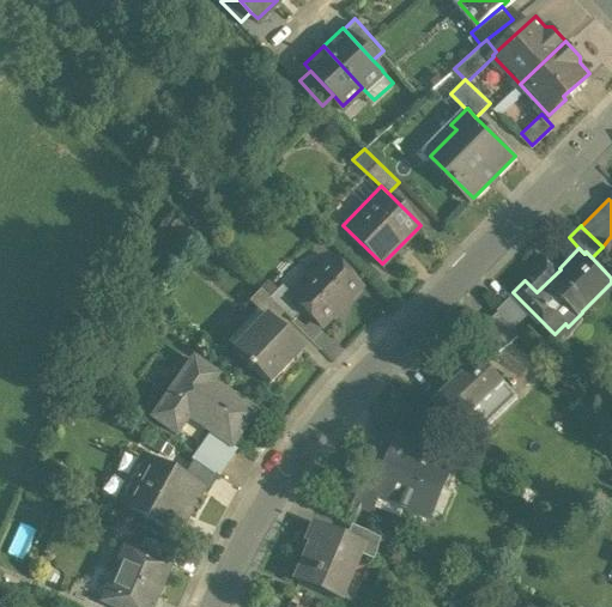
[(325,255),(319,255),(311,262),(311,268),(313,269),(291,291),(290,292),(304,307),(322,323),(333,313),(335,314),(349,299),(347,298),(361,285),(328,254),(326,256),(325,255)]
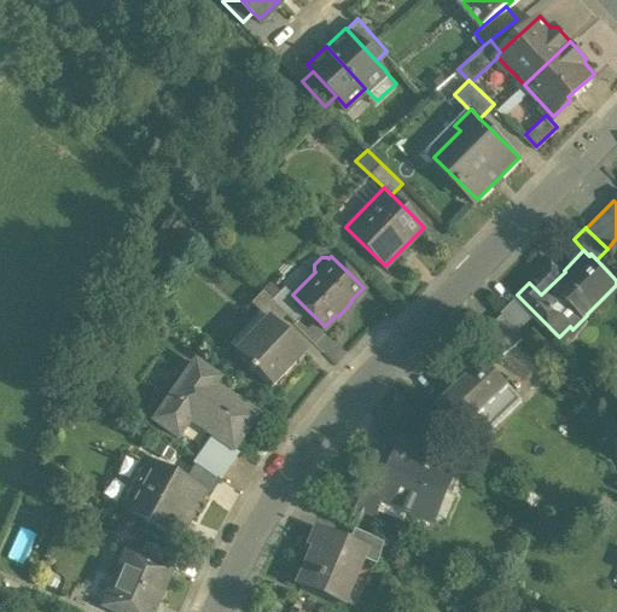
[(553,260),(529,283),(541,295),(565,272),(564,270),(553,260)]
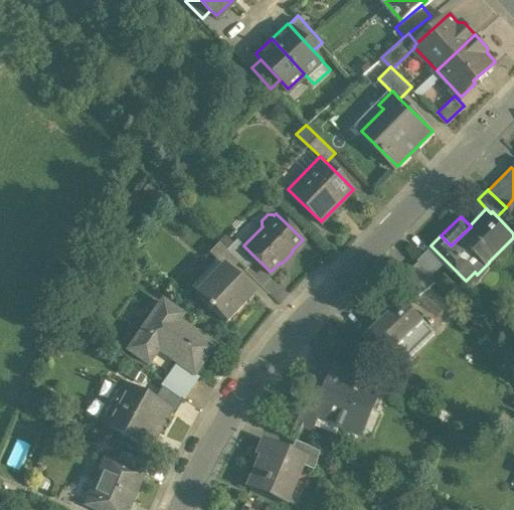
[(244,244),(236,237),(226,248),(238,261),(245,268),(255,258),(243,245),(244,244)]
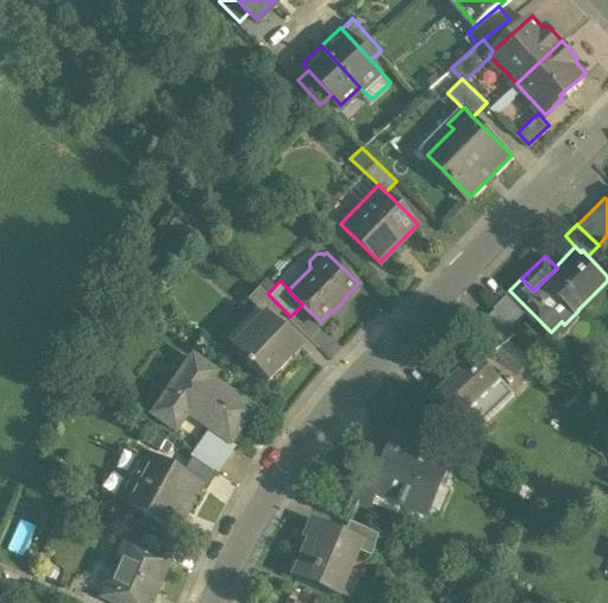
[(268,294),(258,286),(248,296),(268,316),(269,315),(273,318),(282,308),(268,294)]
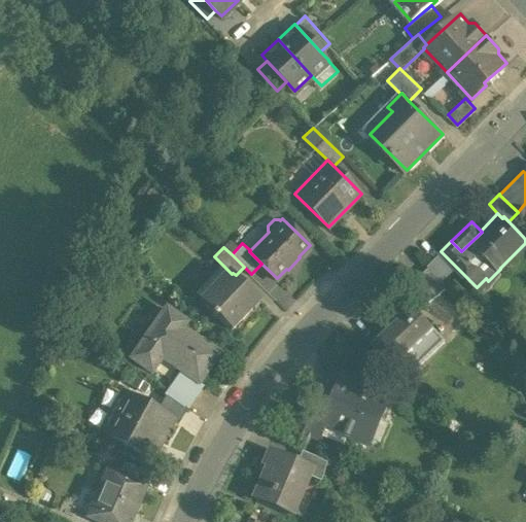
[(429,266),(410,283),(427,303),(447,285),(429,266)]
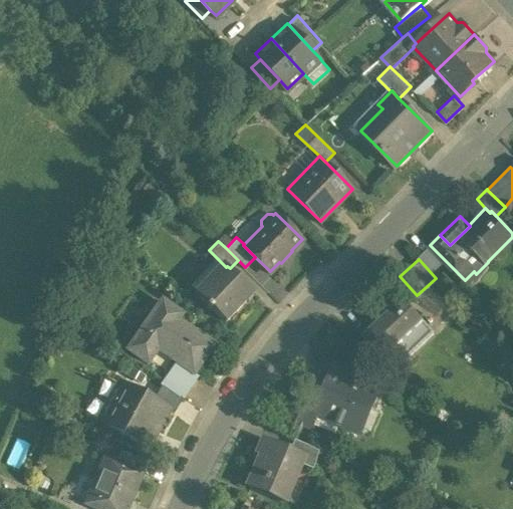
[(474,271),(465,280),(473,287),(490,266),(487,263),(476,274),(474,271)]
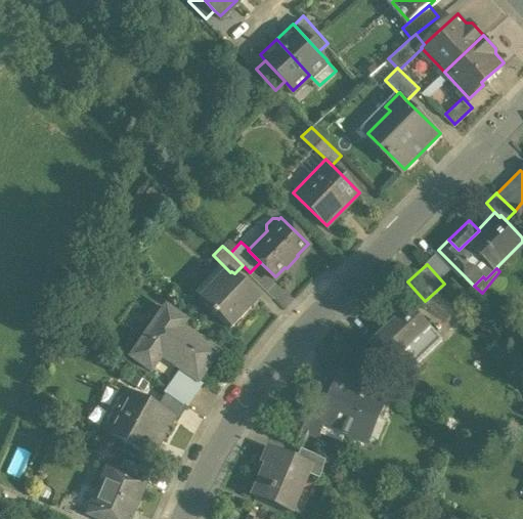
[(230,272),(205,300),(204,301),(212,309),(211,311),(214,314),(216,313),(230,327),(258,297),(234,273),(231,271),(230,272)]
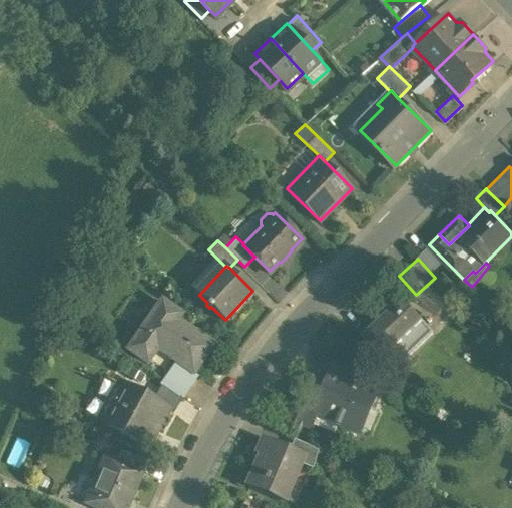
[(211,344),(175,319),(181,312),(161,298),(128,347),(147,360),(161,339),(181,353),(176,359),(193,370),(211,344)]
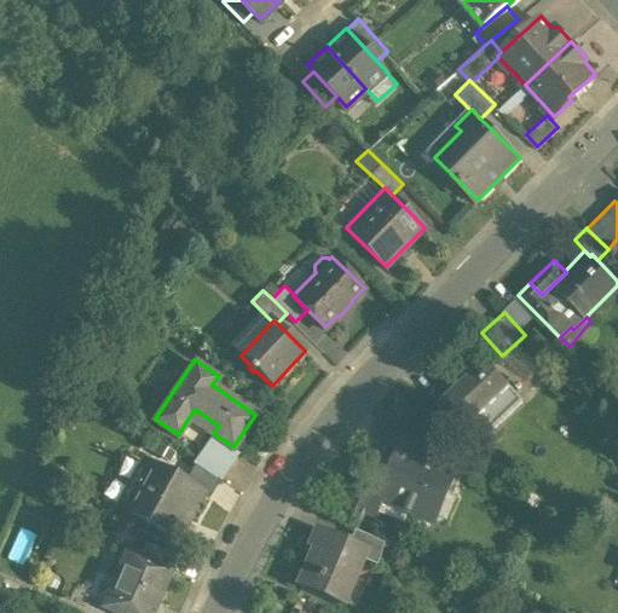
[(486,359),(449,394),(473,421),(483,411),(495,424),(523,398),(486,359)]
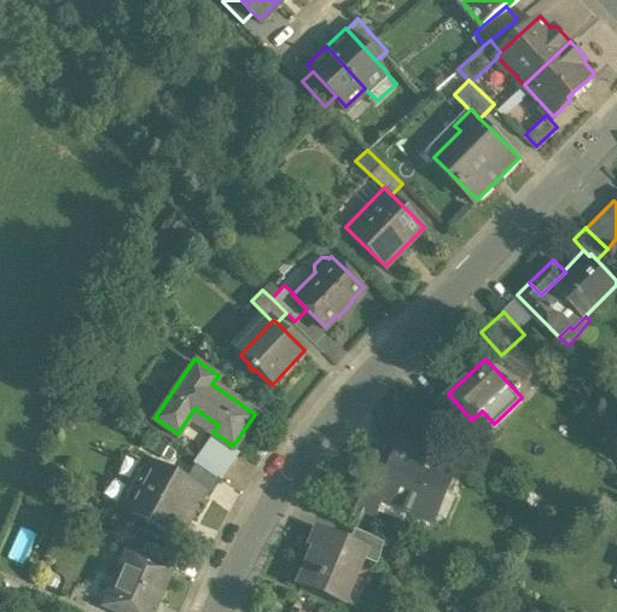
[(472,420),(448,394),(436,404),(460,431),(472,420)]
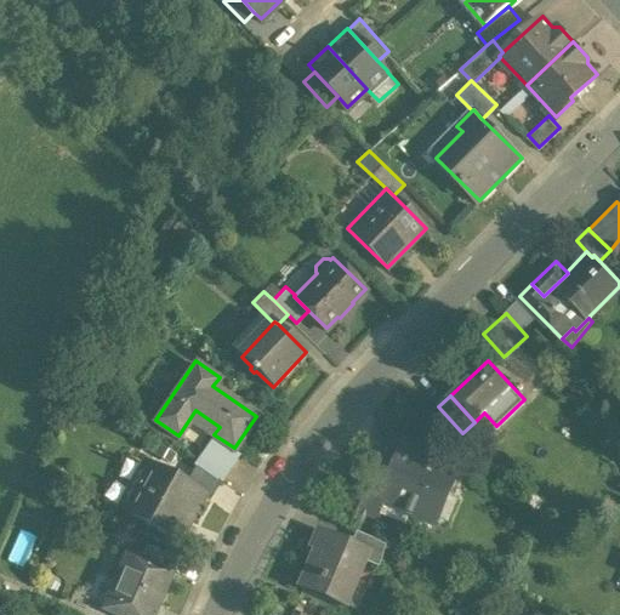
[(214,434),(194,462),(195,463),(221,478),(239,453),(234,448),(214,434)]
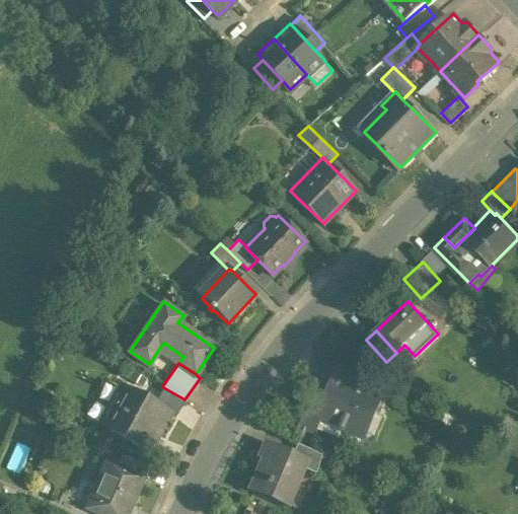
[(382,393),(336,373),(330,384),(335,386),(331,393),(327,392),(323,401),(324,402),(320,410),(324,412),(344,420),(342,426),(345,428),(347,424),(366,432),(382,393)]
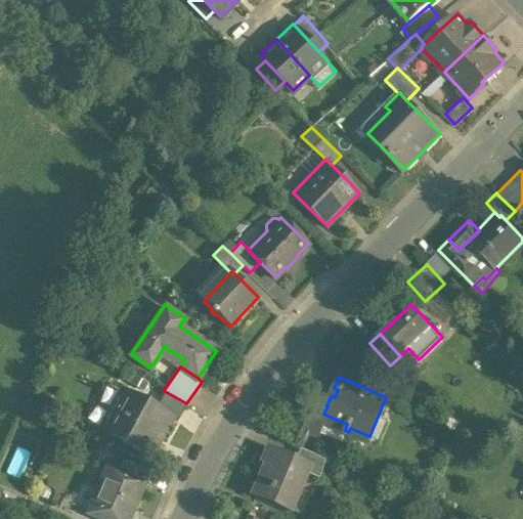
[(157,406),(122,388),(100,427),(150,455),(172,416),(157,406)]
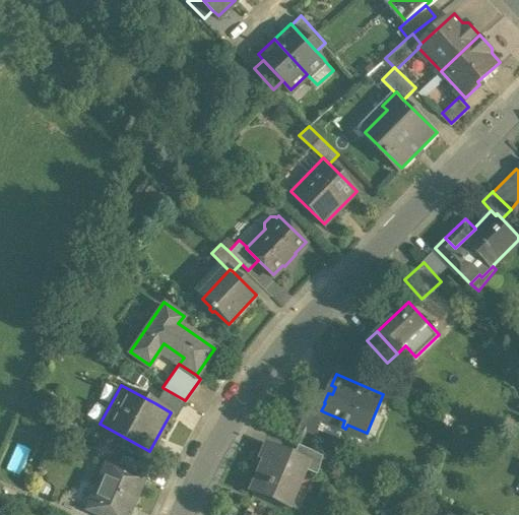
[(185,400),(164,388),(155,403),(171,412),(177,415),(185,400)]
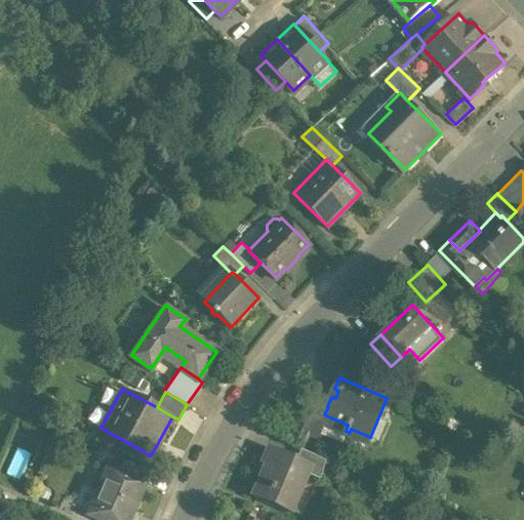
[(327,406),(315,401),(304,428),(320,435),(328,416),(324,414),(328,407),(327,406)]
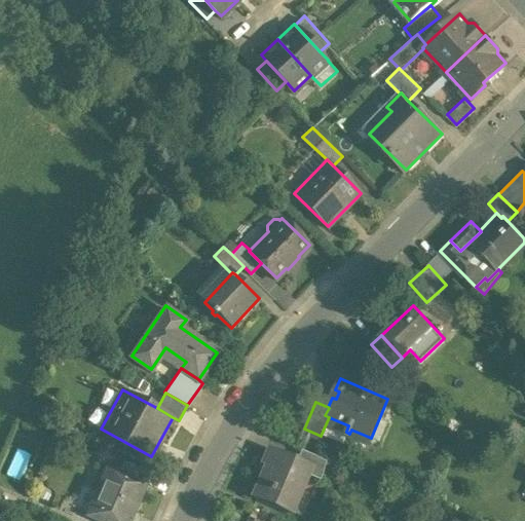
[(299,460),(271,448),(267,450),(264,457),(266,461),(267,461),(255,491),(256,494),(288,508),(291,507),(306,472),(309,464),(299,460)]
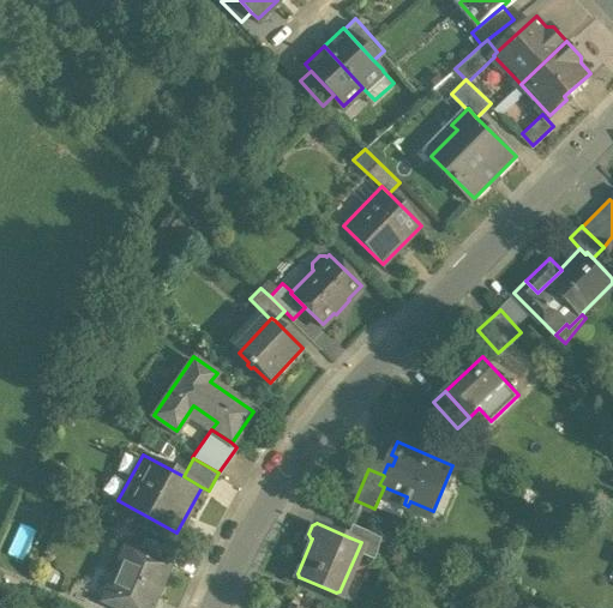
[(382,535),(356,524),(354,525),(349,537),(361,542),(358,551),(372,557),(376,555),(383,537),(382,535)]
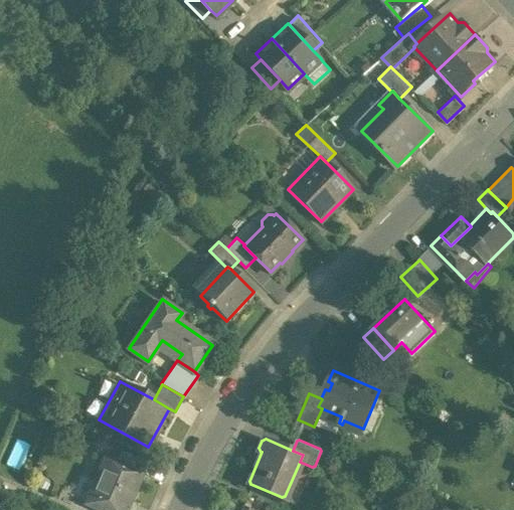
[(146,460),(122,450),(117,461),(141,471),(146,460)]
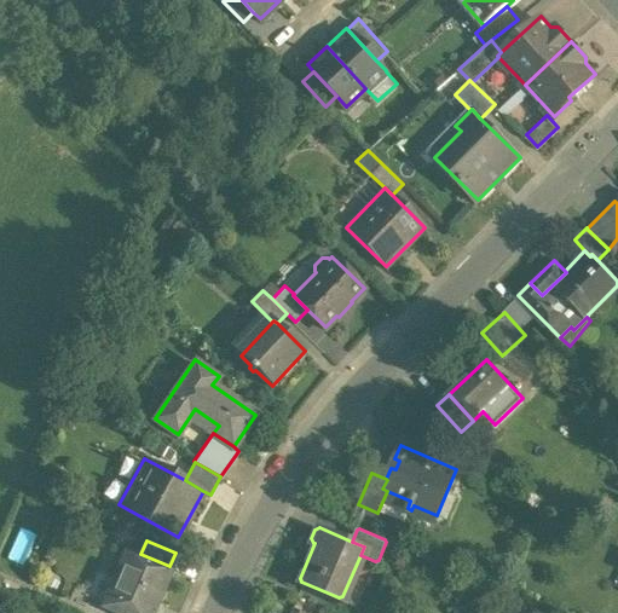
[(140,554),(126,548),(102,603),(125,612),(151,612),(172,567),(169,566),(140,554)]
